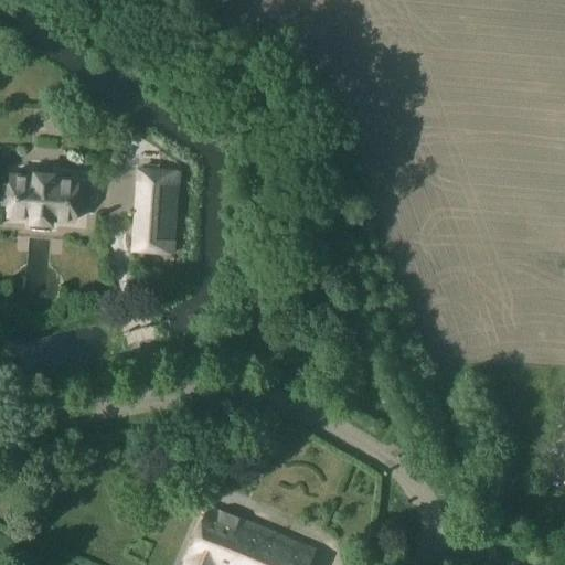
[(179,172),(139,169),(132,251),(172,254),(179,172)]
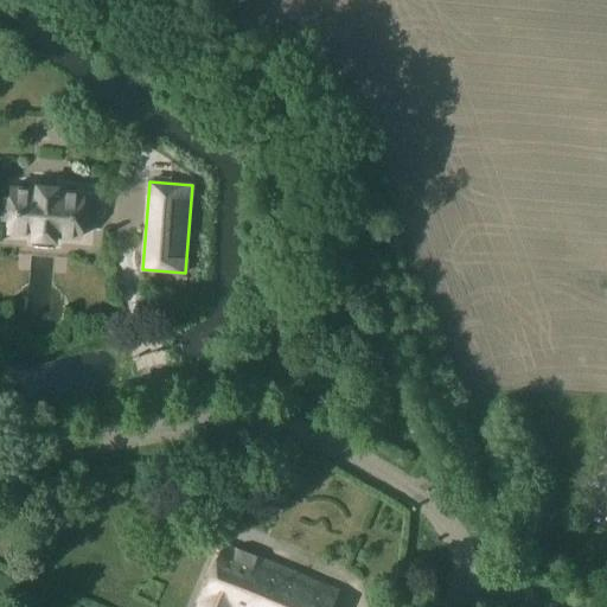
[(34,189),(11,186),(7,231),(32,234),(32,238),(55,240),(55,235),(81,237),(83,205),(91,205),(91,195),(84,193),(84,192),(61,191),(59,189),(59,186),(37,185),(37,187),(34,189)]
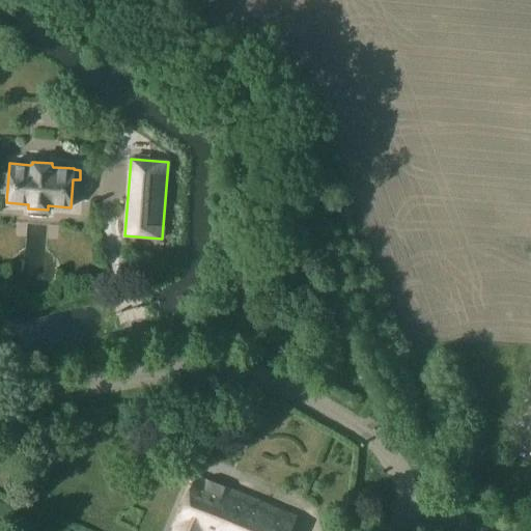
[(38,240),(38,223),(27,222),(27,240),(38,240)]
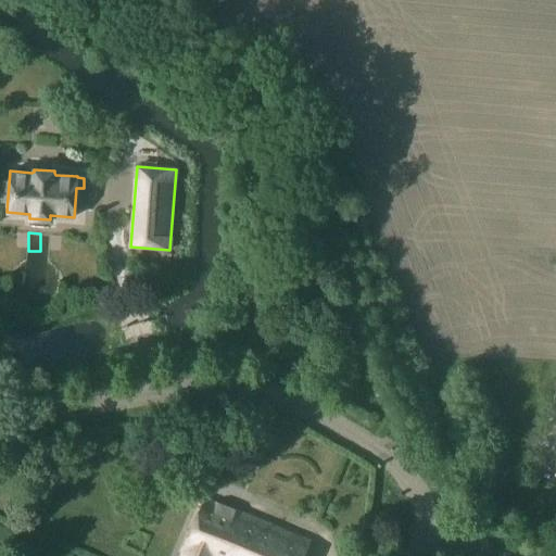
[(204,497),(199,509),(197,510),(185,536),(185,538),(181,546),(182,548),(180,555),(184,555),(301,555),(307,541),(204,497)]
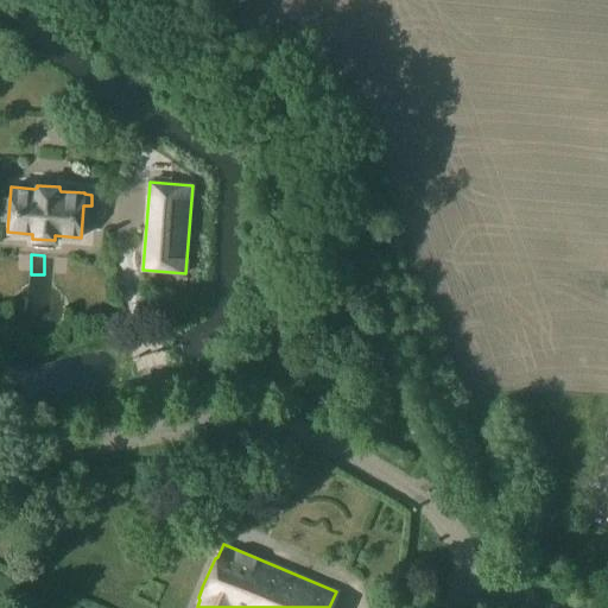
[(147,594),(156,580),(143,572),(134,587),(147,594)]
